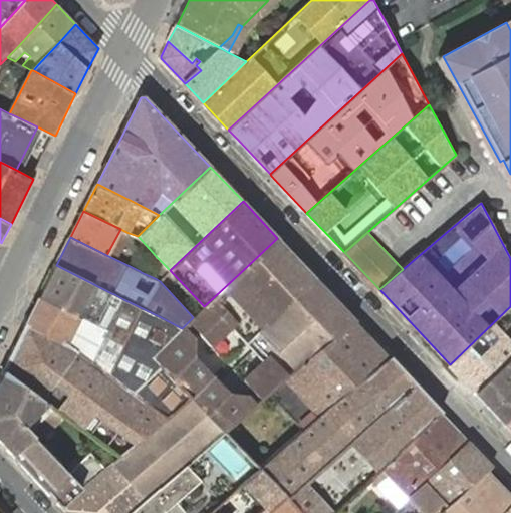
[(301,262),(277,238),(243,270),(204,306),(193,317),(189,321),(214,347),(233,329),(247,343),(315,278),(301,262)]
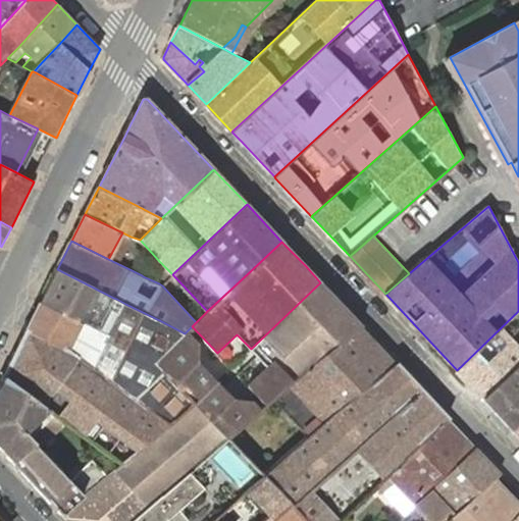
[(159,261),(143,276),(159,283),(162,285),(172,274),(159,261)]
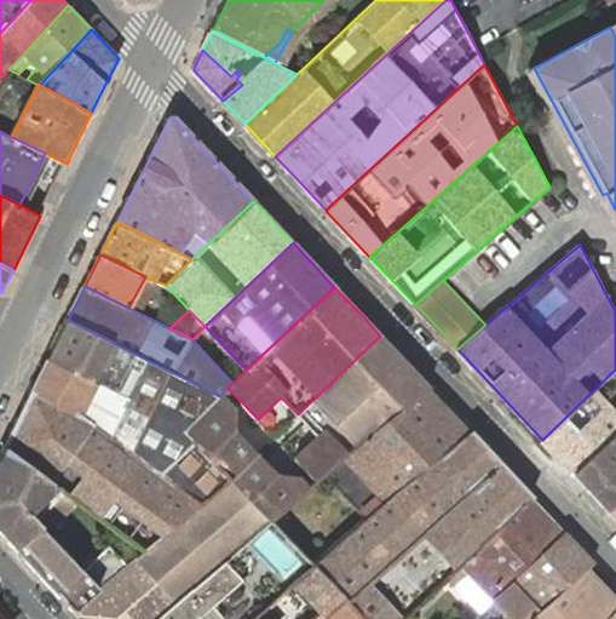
[(68,320),(49,357),(115,391),(134,354),(68,320)]
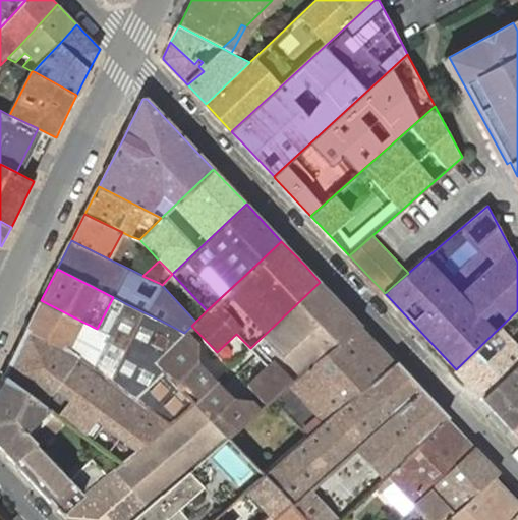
[(352,315),(320,282),(250,348),(266,365),(247,384),(266,404),(272,399),(272,398),(288,384),(309,365),(361,325),(352,315)]
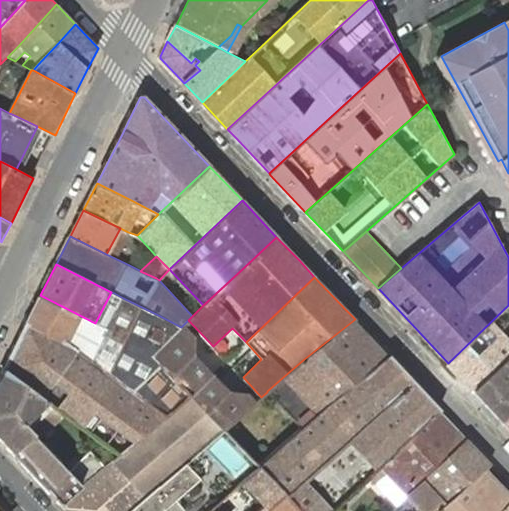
[(165,416),(189,394),(152,355),(181,327),(158,315),(123,298),(114,293),(111,292),(95,323),(40,295),(27,322),(65,342),(81,353),(108,372),(165,416)]
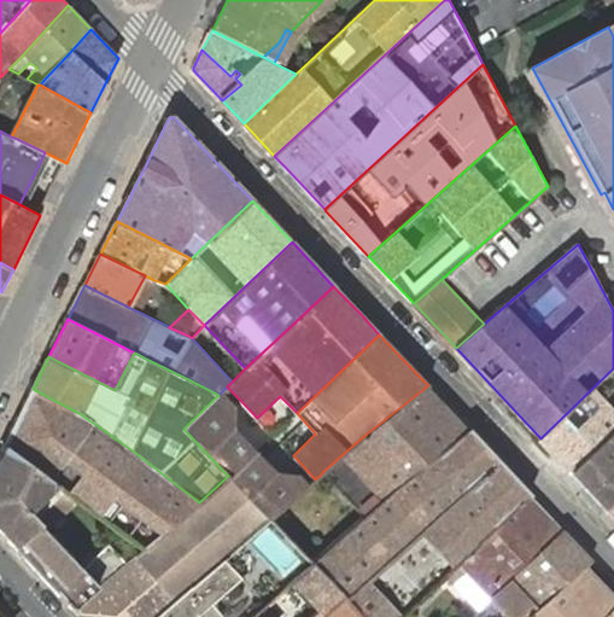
[(469,430),(428,385),(367,434),(341,455),(362,478),(382,501),(399,485),(469,430)]
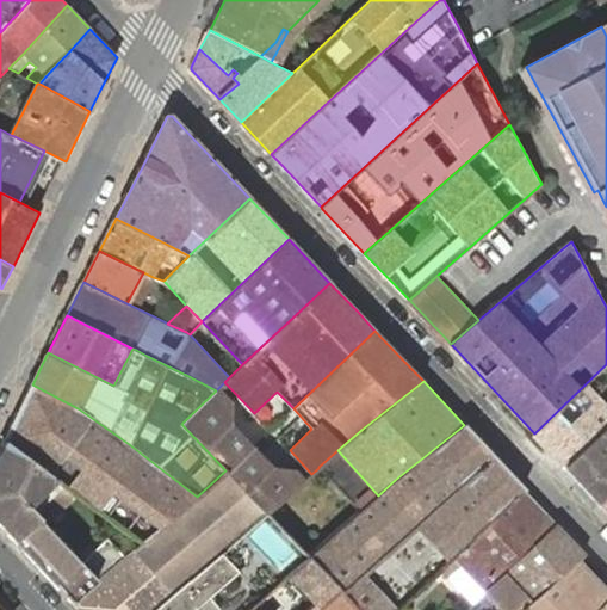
[(78,492),(143,541),(144,542),(197,497),(129,444),(97,421),(78,408),(32,384),(5,439),(28,456),(62,481),(78,492)]
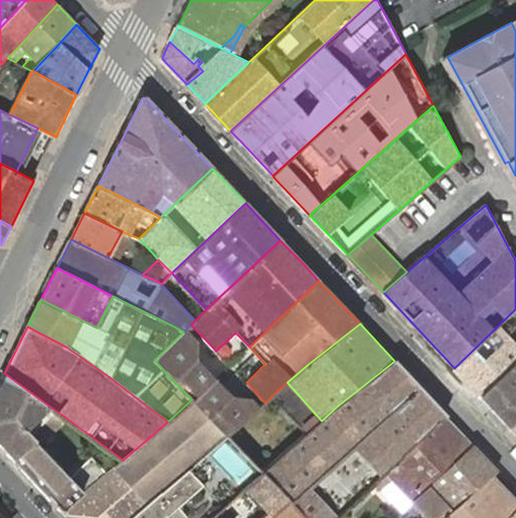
[(183,331),(154,360),(192,399),(192,400),(216,378),(198,360),(199,341),(187,328),(183,331)]
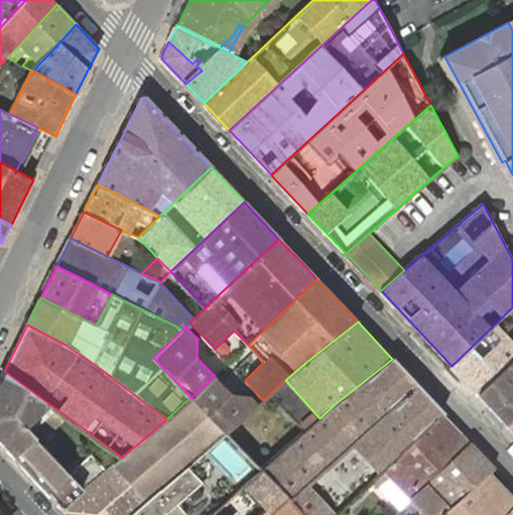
[(442,412),(392,359),(334,405),(319,418),(262,470),(287,497),(303,514),(333,514),(305,486),(355,439),(383,470),(442,412)]
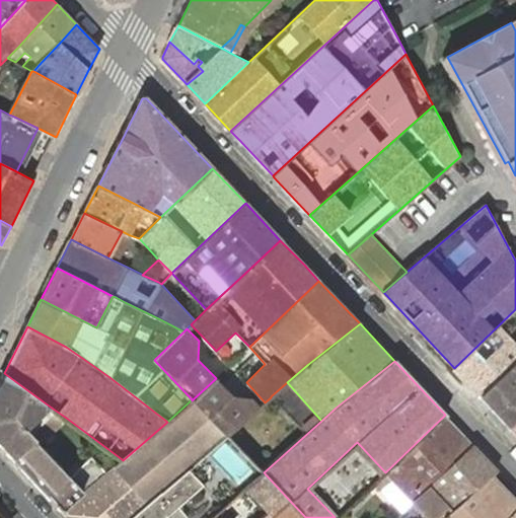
[(515,362),(480,395),(496,412),(515,392),(515,362)]
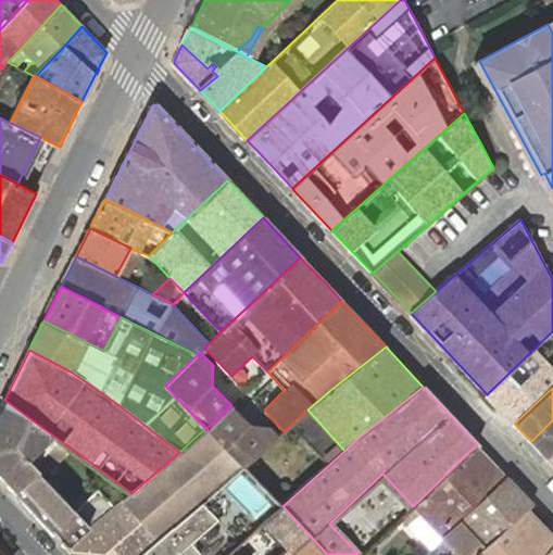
[(4,400),(0,407),(0,476),(34,513),(55,492),(40,477),(71,448),(57,438),(25,415),(4,400)]
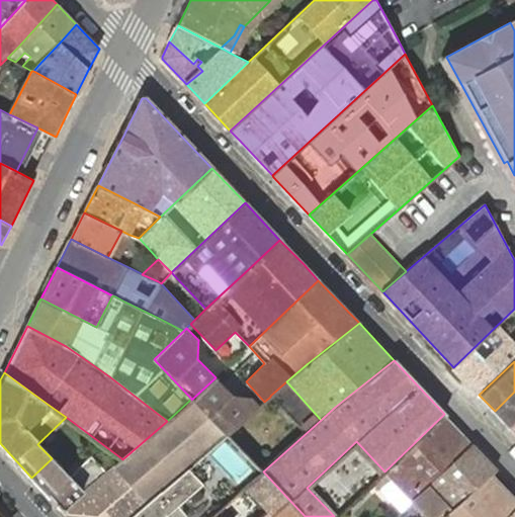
[(216,377),(191,400),(227,434),(259,406),(252,398),(233,395),(216,377)]
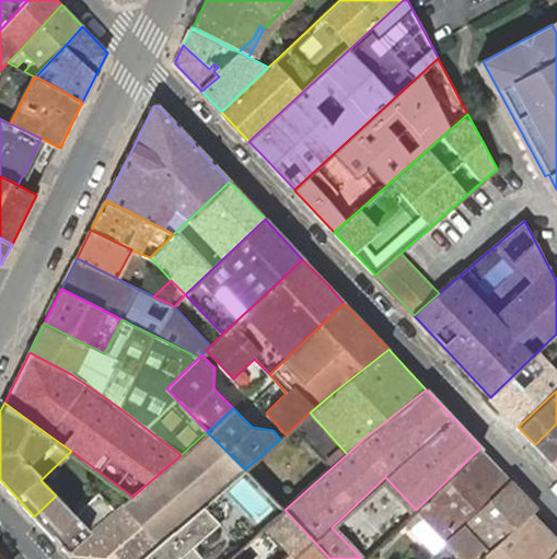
[(311,449),(328,433),(310,412),(292,428),(292,429),(311,449)]
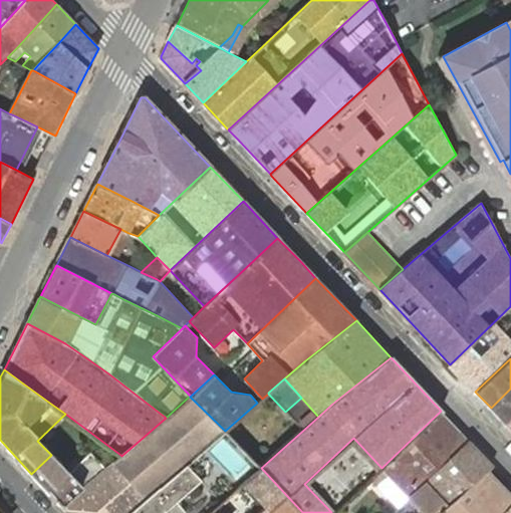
[(510,389),(491,408),(505,423),(510,418),(510,389)]
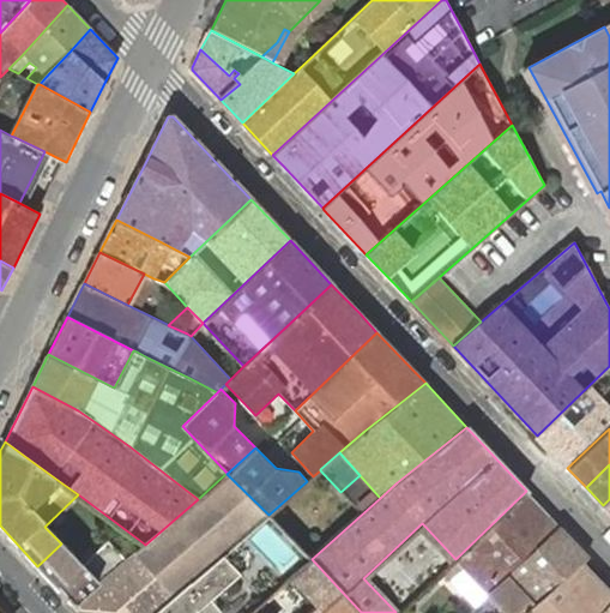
[(269,515),(227,474),(227,473),(198,499),(145,545),(144,544),(134,552),(92,589),(73,605),(80,612),(155,612),(189,582),(191,583),(223,556),(269,515)]
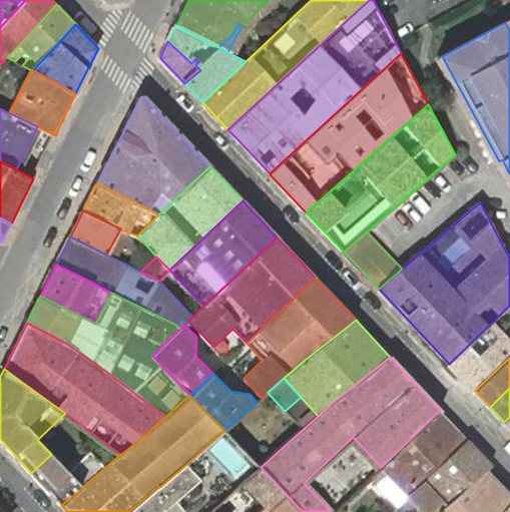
[(468,440),(440,410),(381,467),(408,496),(468,440)]
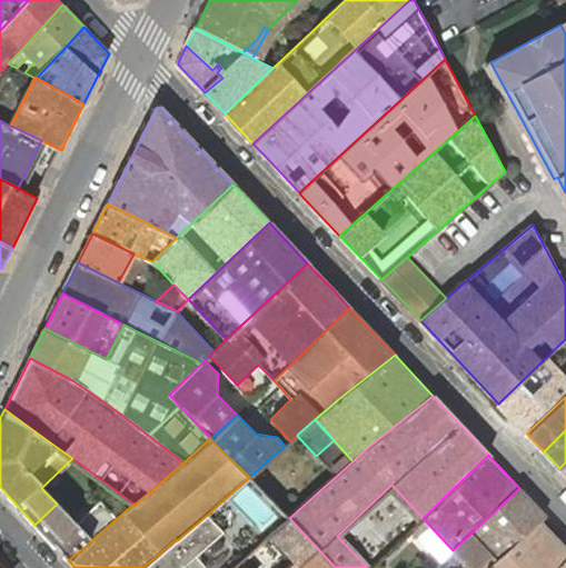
[(545,515),(519,488),(453,550),(455,551),(455,550),(472,567),(488,567),(539,520),(545,515)]
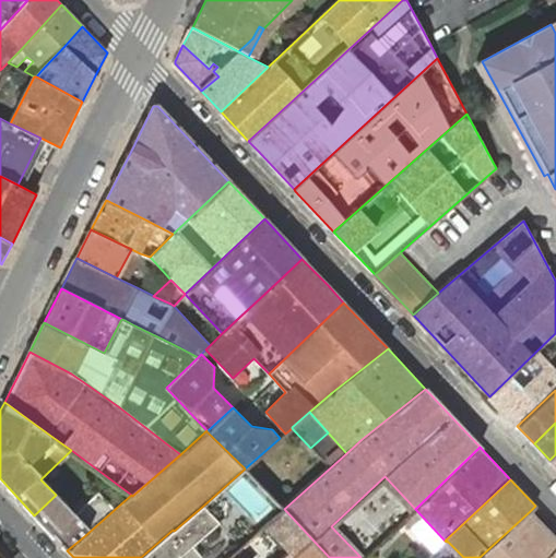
[(141,557),(181,557),(179,556),(194,544),(219,522),(203,506),(174,531),(173,530),(141,557)]
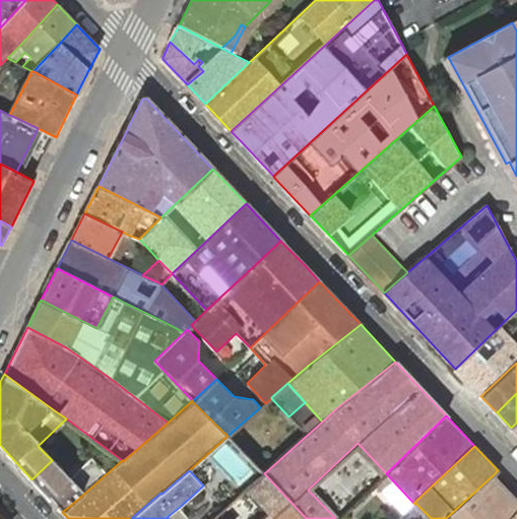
[(271,518),(289,501),(264,473),(243,492),(263,513),(256,518),(218,518),(215,515),(209,518),(271,518)]
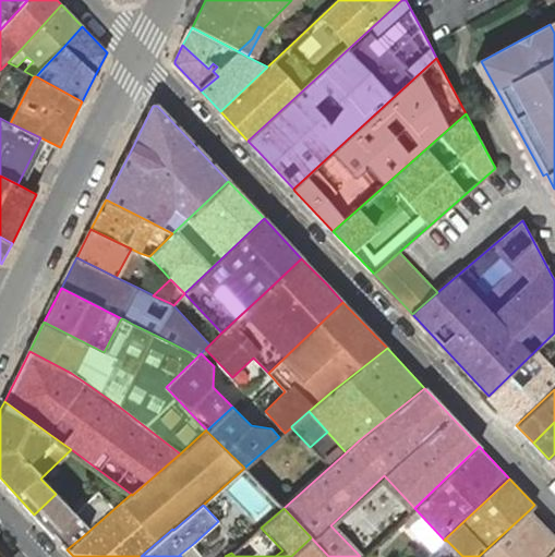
[(444,540),(414,508),(403,518),(434,552),(446,541),(444,540)]
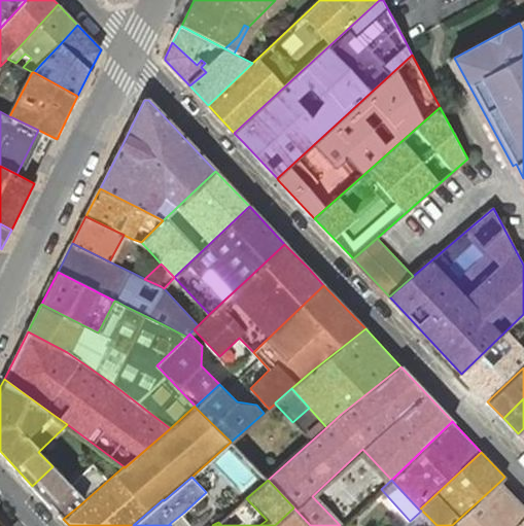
[(523,506),(499,482),(452,525),(512,525),(523,516),(523,506)]
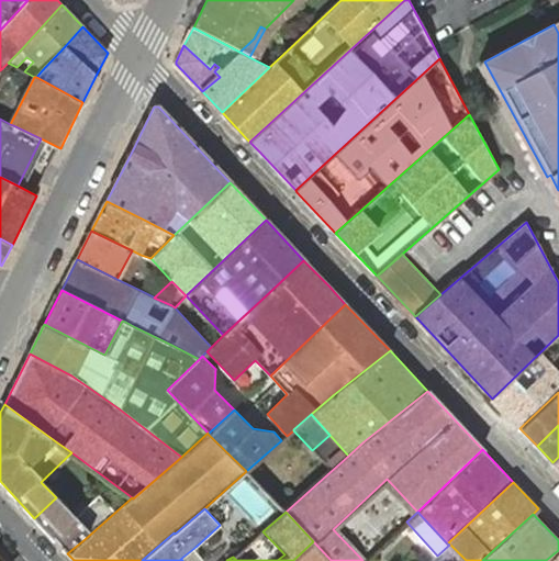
[(66,519),(48,534),(67,553),(85,539),(66,519)]
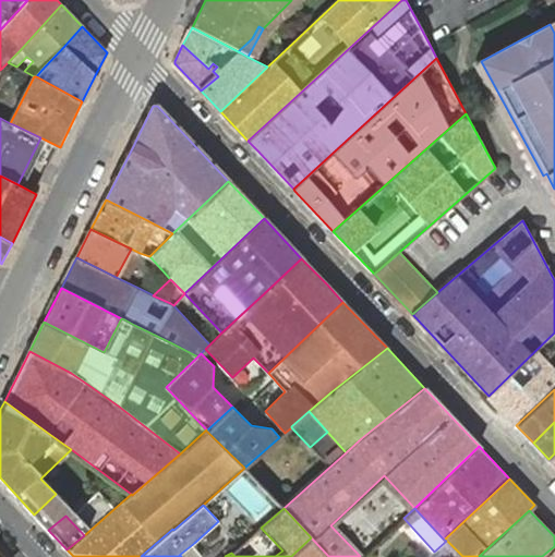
[(328,556),(311,537),(291,556),(328,556)]
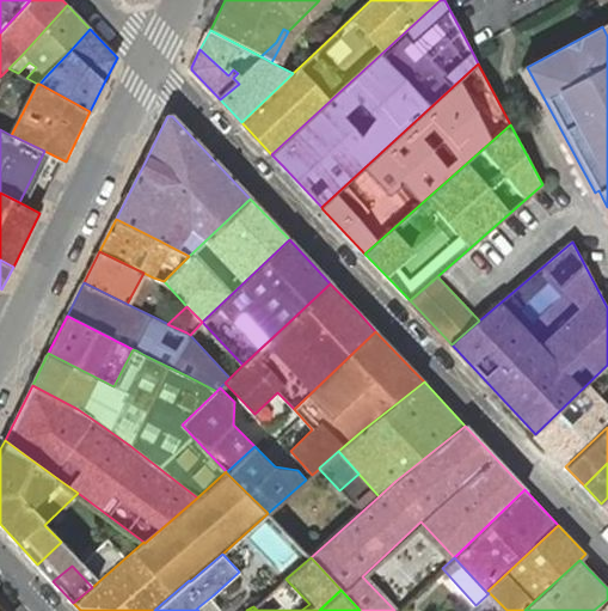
[(213,596),(196,609),(198,610),(214,610),(221,605),(213,596)]
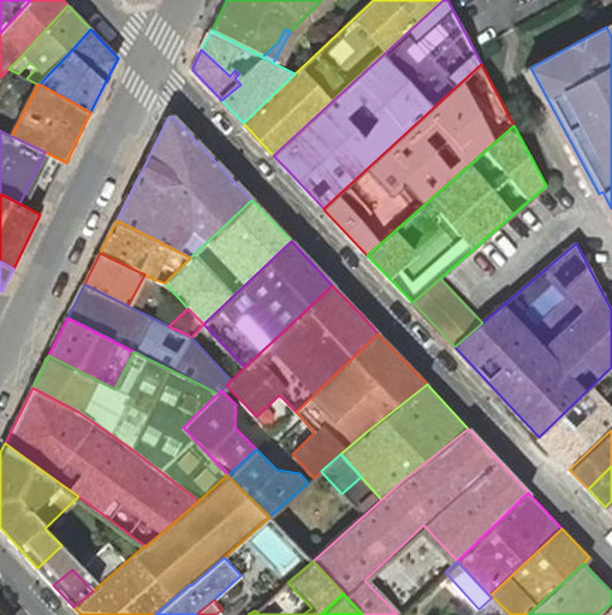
[(611,603),(598,614),(611,614),(611,603)]
